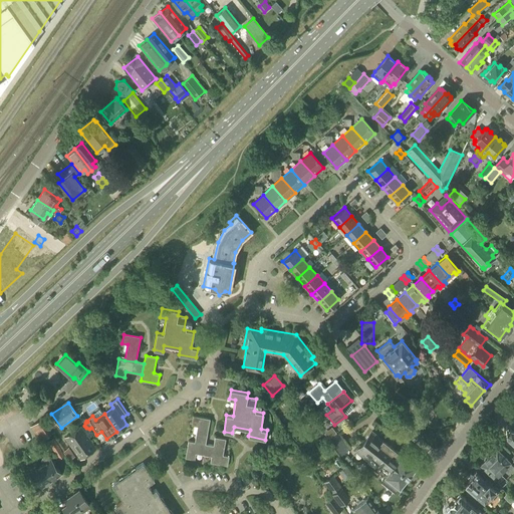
[(195,442),(205,444),(210,419),(193,416),(191,425),(198,426),(195,442)]
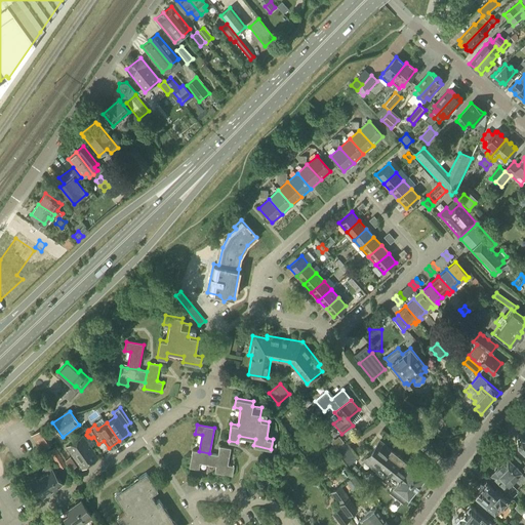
[(516,444),(524,451),(524,425),(518,434),(520,436),(516,440),(516,444)]
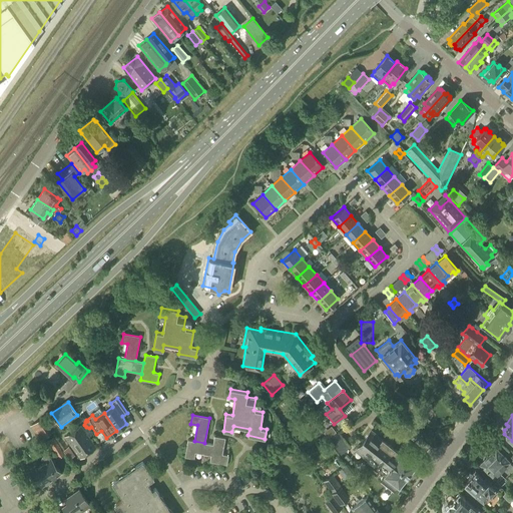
[(41,419),(32,426),(42,442),(48,438),(47,436),(51,433),(41,419)]
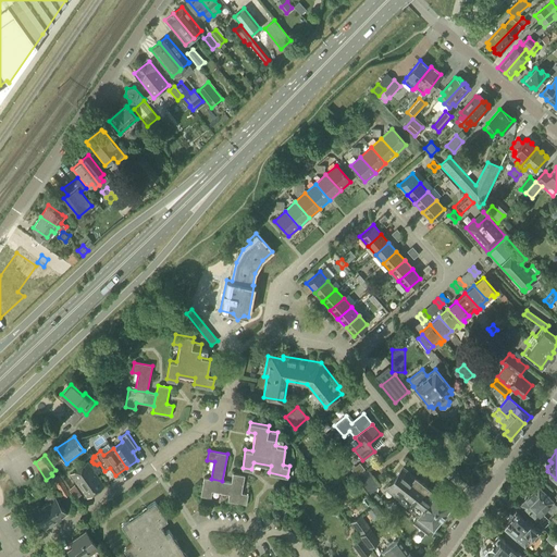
[(15,491),(36,475),(24,458),(2,473),(15,491)]
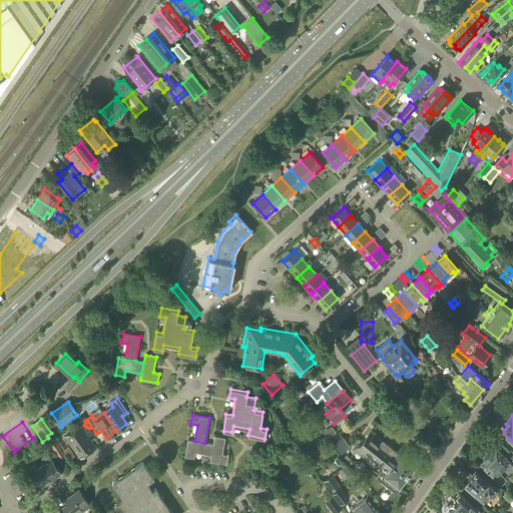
[(80,426),(65,437),(80,459),(96,447),(80,426)]
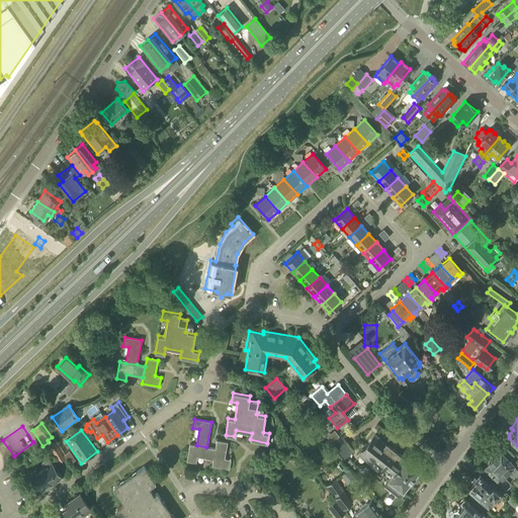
[(389,478),(404,458),(374,435),(359,454),(389,478)]
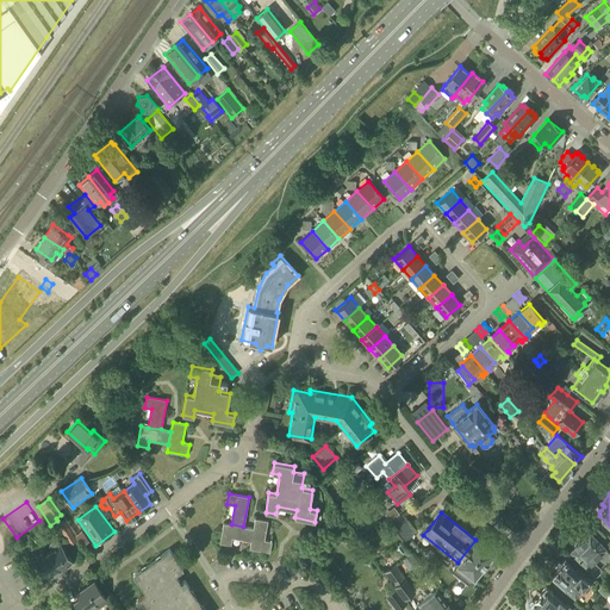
[(390,521),(405,540),(416,531),(403,514),(390,521)]
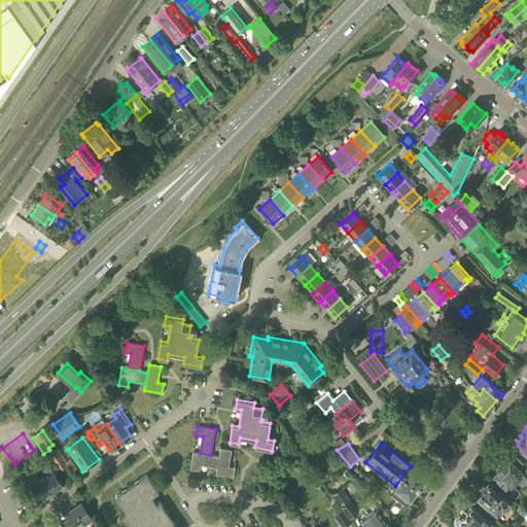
[(220,448),(219,456),(217,467),(216,473),(233,477),(235,467),(229,466),(232,450),(220,448)]
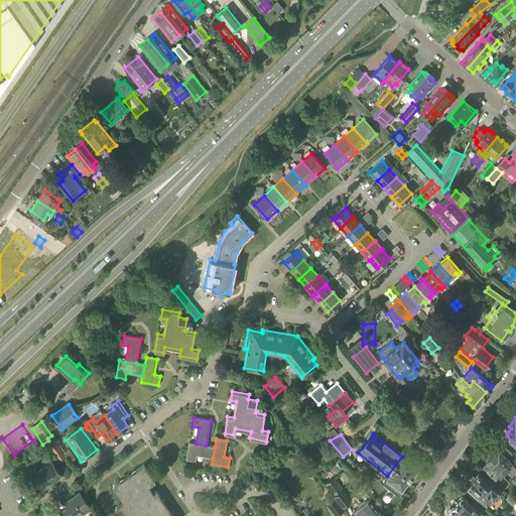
[(48,443),(58,461),(65,457),(54,439),(48,443)]
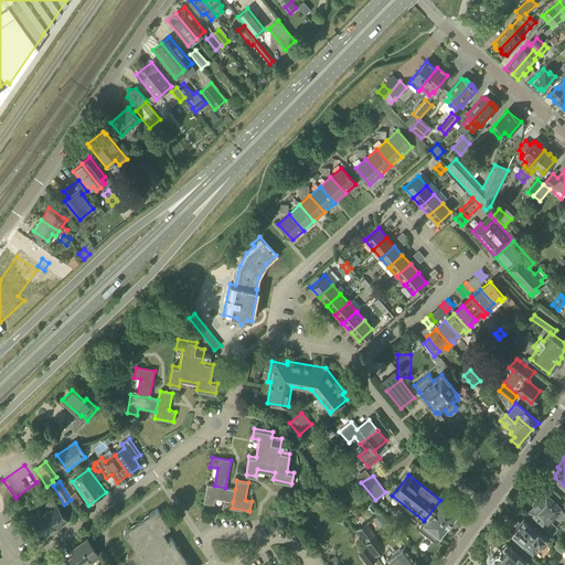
[(225,488),(214,486),(208,484),(203,503),(214,504),(215,498),(233,501),(235,489),(226,488),(225,488)]
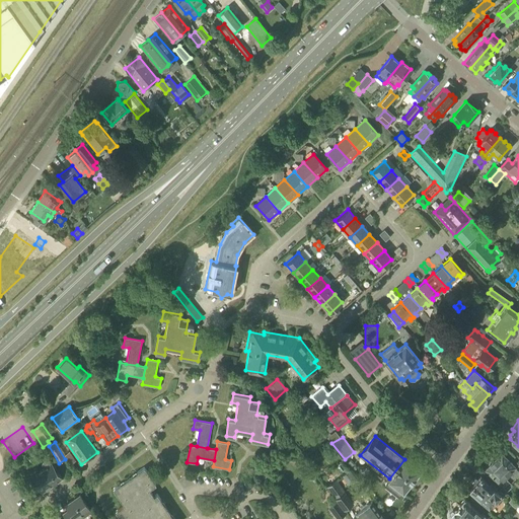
[(69,452),(64,455),(70,464),(75,460),(69,452)]
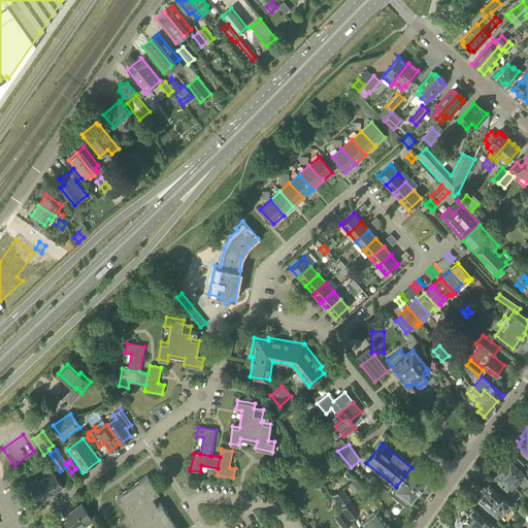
[(527,479),(509,461),(493,477),(507,491),(517,483),(522,488),(527,482),(527,479)]
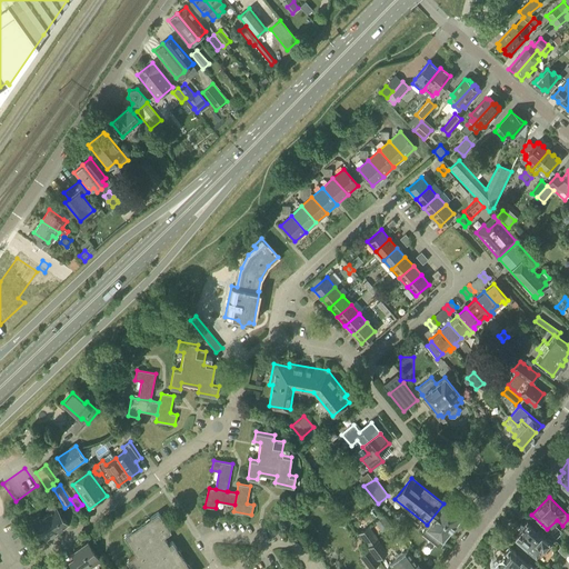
[(443,503),(427,525),(421,532),(437,545),(441,539),(441,540),(461,515),(445,501),(443,503)]
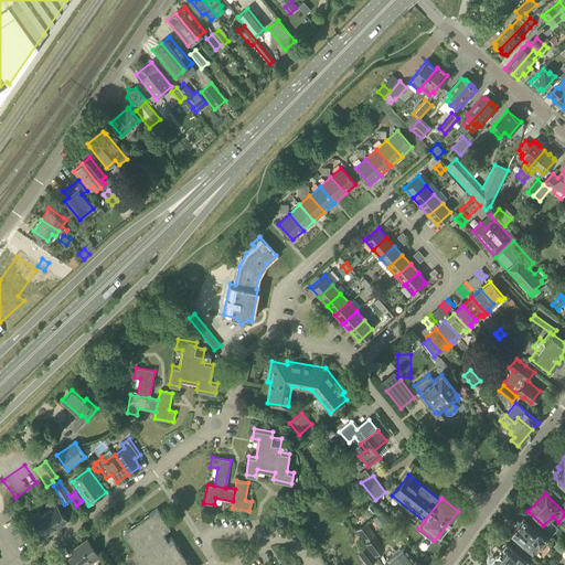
[(49,509),(45,511),(56,528),(67,520),(56,503),(54,504),(51,501),(46,504),(49,509)]
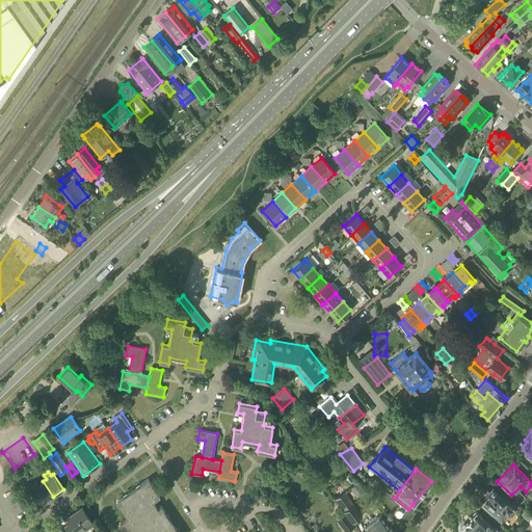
[(263,479),(270,489),(275,485),(269,476),(263,479)]
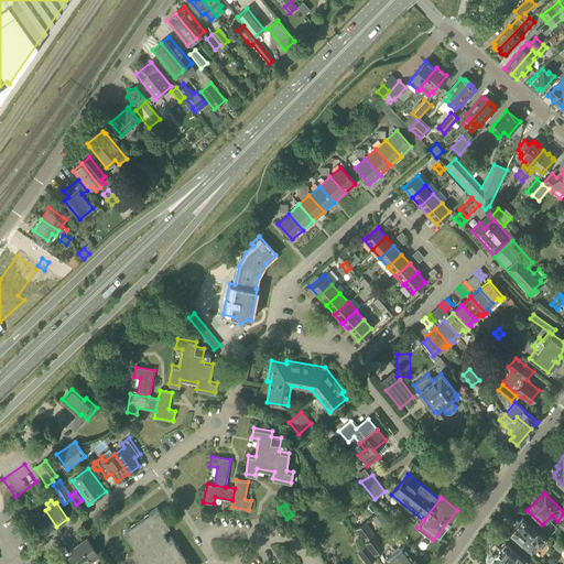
[(188,563),(170,537),(166,540),(161,532),(169,527),(156,508),(122,531),(134,549),(126,555),(130,563),(188,563)]
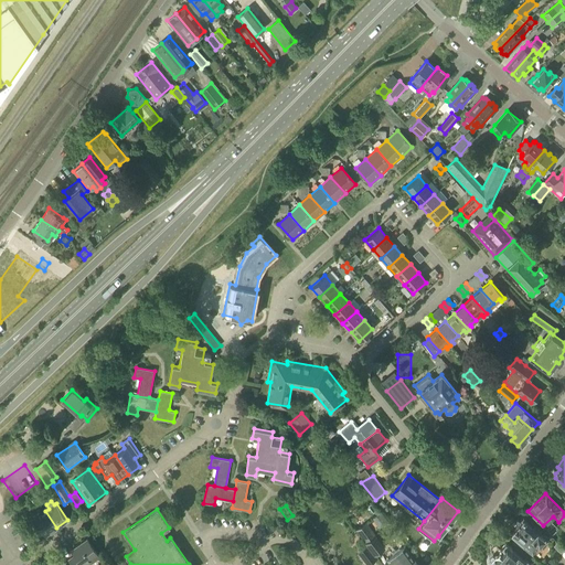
[(56,528),(45,511),(41,513),(39,510),(33,513),(35,518),(34,519),(45,534),(56,528)]
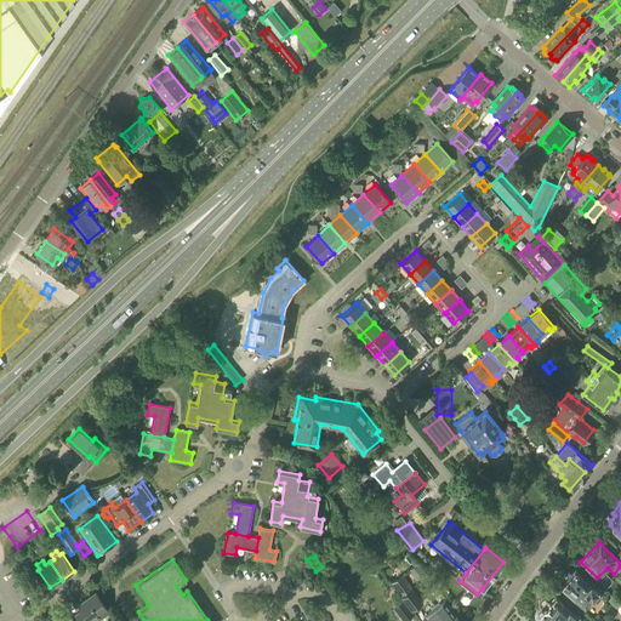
[(419,564),(409,570),(416,580),(425,573),(419,564)]
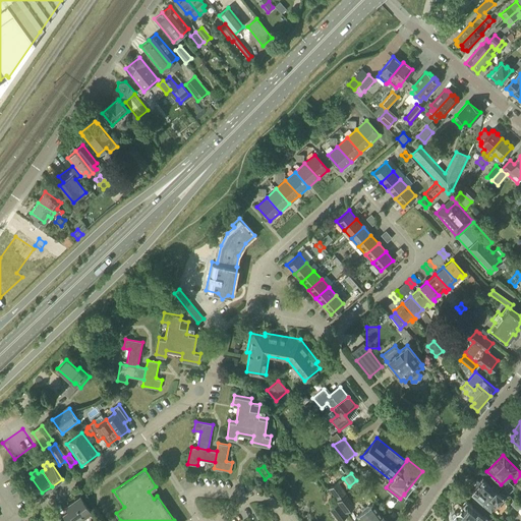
[(468,487),(467,488),(488,508),(496,501),(499,504),(504,498),(496,490),(498,489),(491,484),(490,485),(481,477),(478,479),(479,480),(476,483),(473,480),(471,482),(471,481),(467,486),(468,487)]
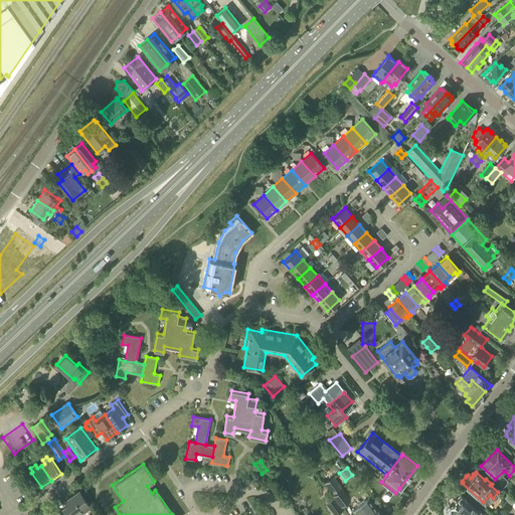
[(351,499),(334,476),(324,483),(341,506),(351,499)]
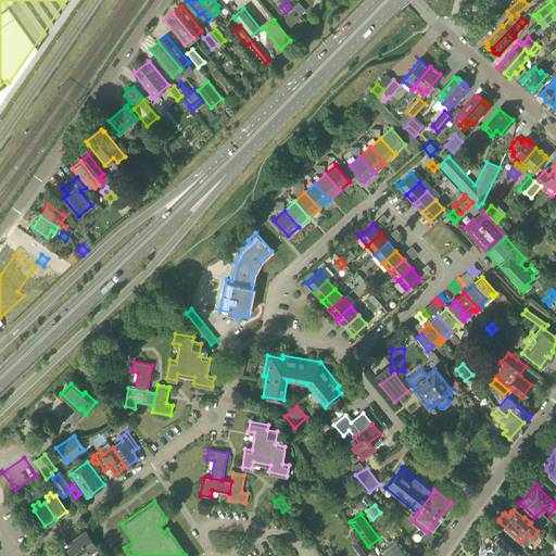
[(0,527),(2,532),(11,528),(4,515),(0,516),(0,527)]
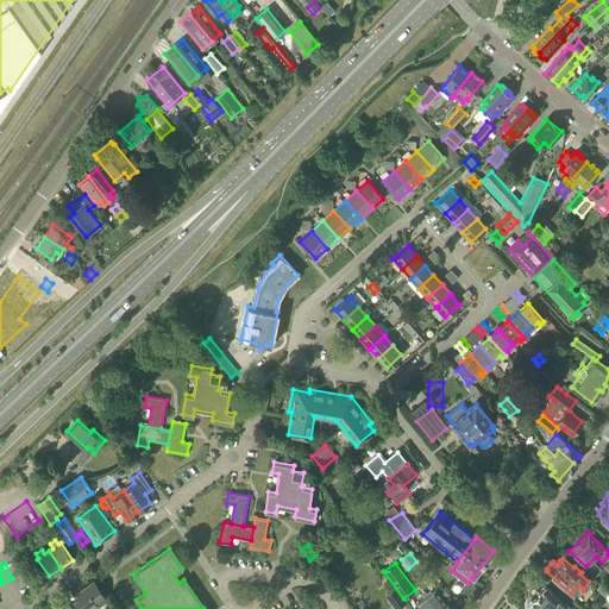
[(94,581),(76,592),(80,598),(74,603),(77,608),(94,608),(107,601),(94,581)]
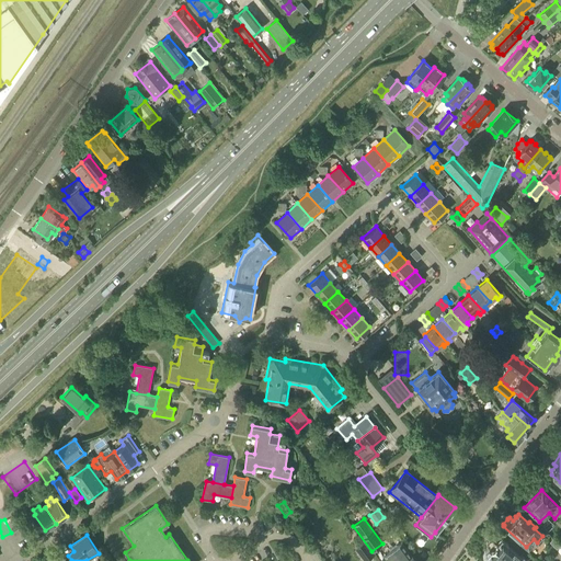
[(524,560),(526,560),(521,554),(521,553),(525,548),(513,538),(508,544),(502,538),(496,542),(492,538),(489,539),(485,542),(485,546),(491,550),(487,554),(494,560),(524,560)]
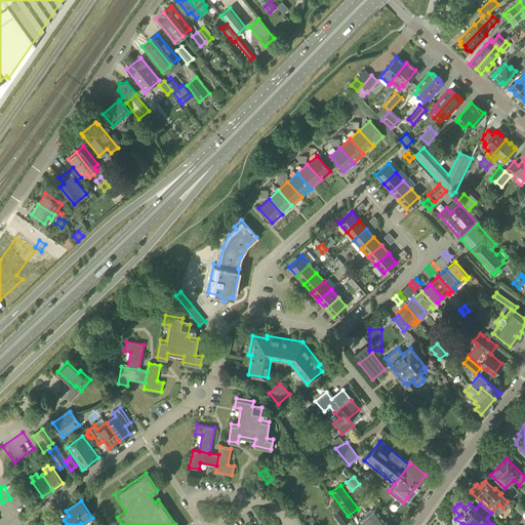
[(340,508),(333,513),(341,523),(348,518),(340,508)]
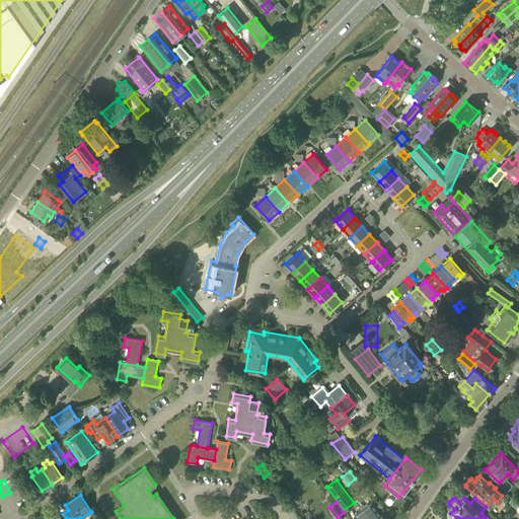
[(363,508),(371,518),(383,518),(371,502),(363,508)]
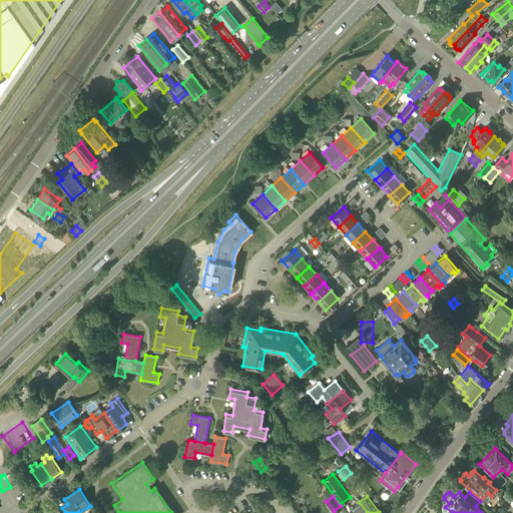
[(367,512),(359,502),(351,508),(354,512),(367,512)]
